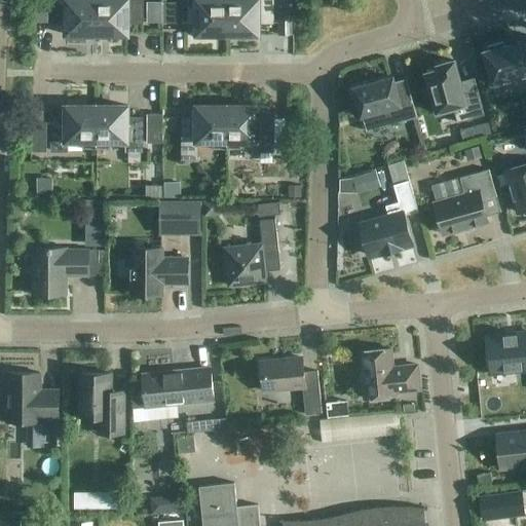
[(65,24),(65,36),(97,36),(96,0),(50,0),(51,24),(65,24)]
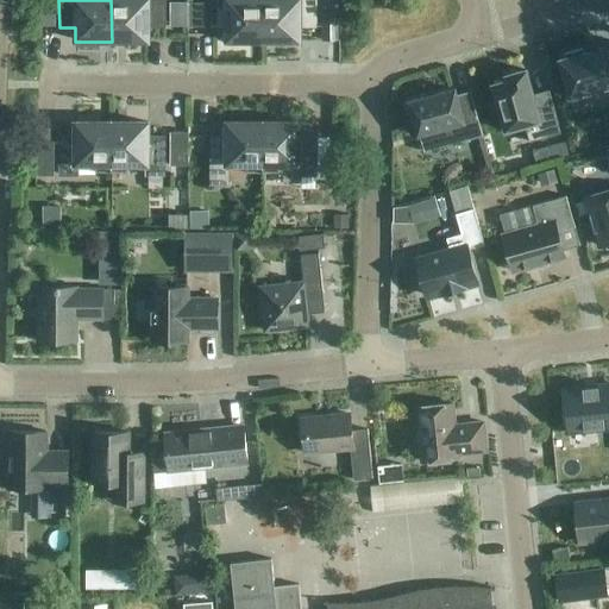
[(111,0),(112,42),(148,42),(148,27),(164,27),(163,0),(111,0)]
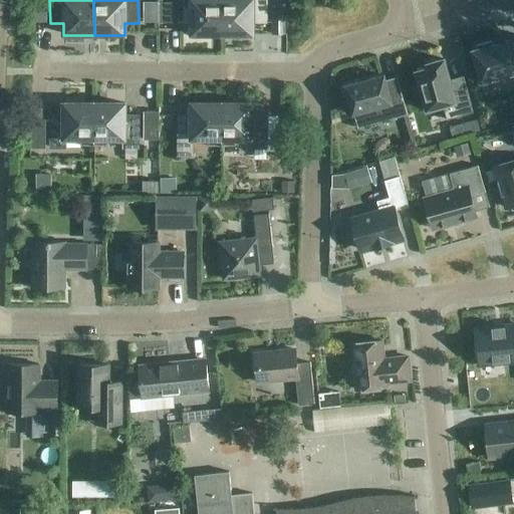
[(192,35),(222,35),(222,0),(178,0),(178,23),(192,23),(192,35)]
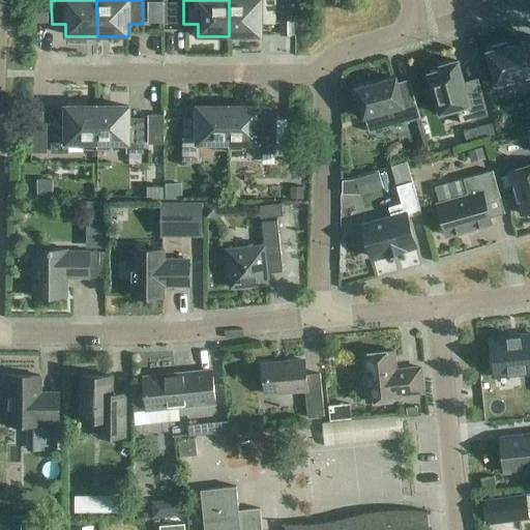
[(229,0),(229,36),(261,36),(261,24),(274,24),(274,0),(229,0)]
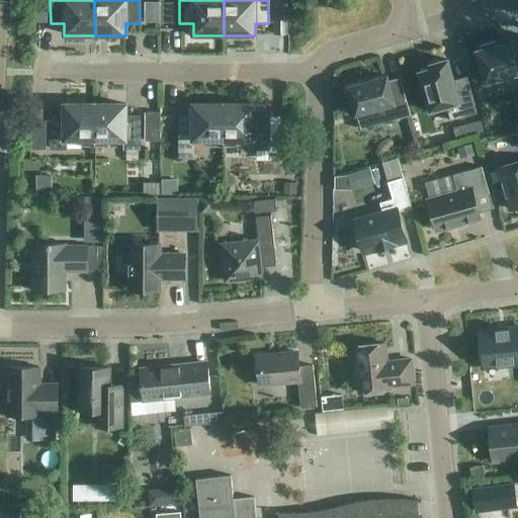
[(517,51),(515,41),(497,47),(496,42),(479,47),(480,51),(476,52),(485,84),(494,81),(495,85),(511,80),(510,77),(517,74),(517,51)]
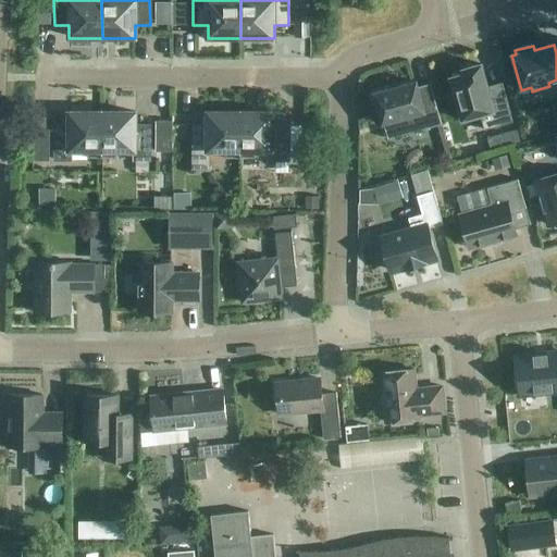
[(491,99),(481,65),(462,70),(463,74),(450,78),(461,121),(480,115),(484,131),(512,123),(505,96),(491,99)]
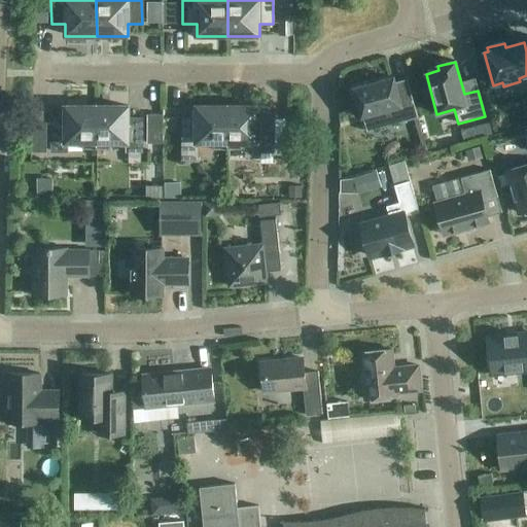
[(358,107),(361,117),(362,117),(366,133),(417,118),(409,89),(397,92),(393,78),(353,89),(354,93),(351,94),(355,108),(358,107)]
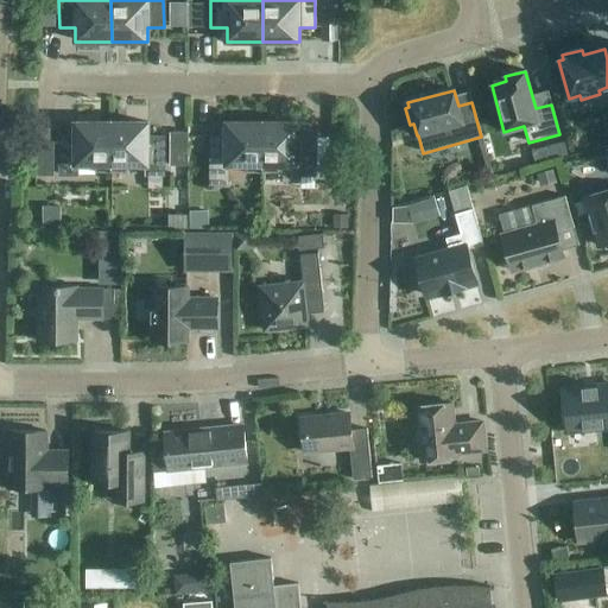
[(147,122),(112,124),(112,172),(127,172),(127,165),(146,165),(146,176),(164,175),(164,138),(147,138),(147,122)]
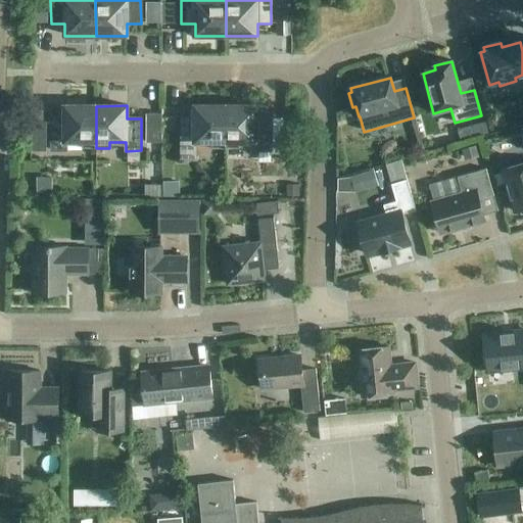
[(96,106),(64,106),(64,119),(51,119),(51,151),(66,151),(66,142),(82,142),(82,148),(96,148),(96,106)]
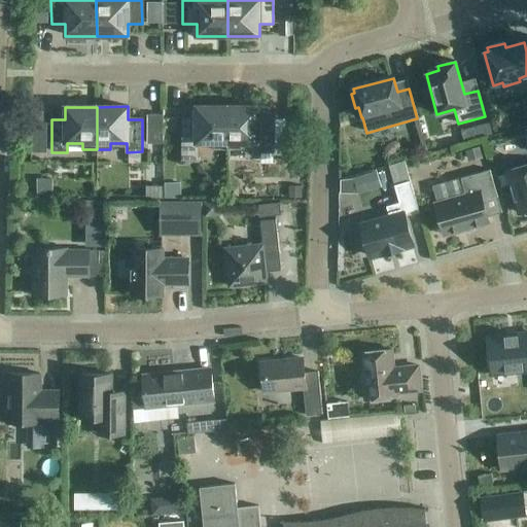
[(214,149),(227,149),(227,107),(197,107),(197,119),(182,119),(182,161),(198,161),(198,143),(214,143),(214,149)]
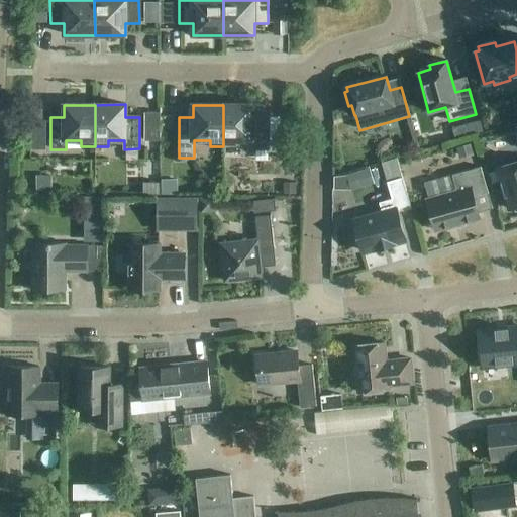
[(254,117),(254,105),(223,105),(223,146),(237,146),(237,140),(252,140),(252,149),(268,149),(268,117),(254,117)]
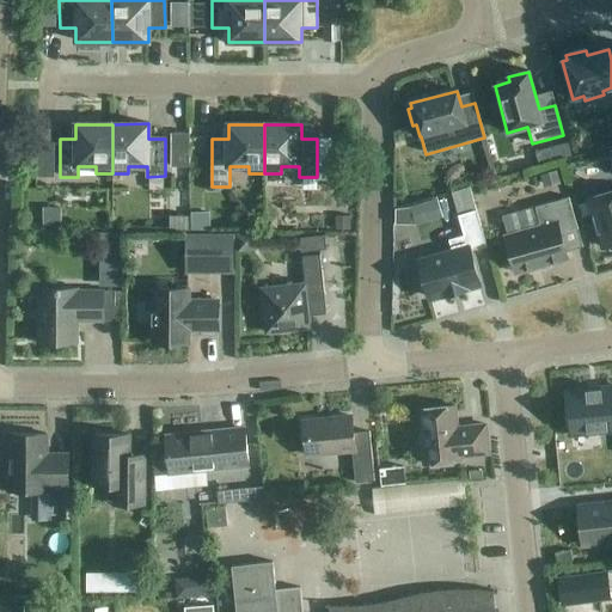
[(188,166),(188,133),(170,133),(170,166),(188,166)]
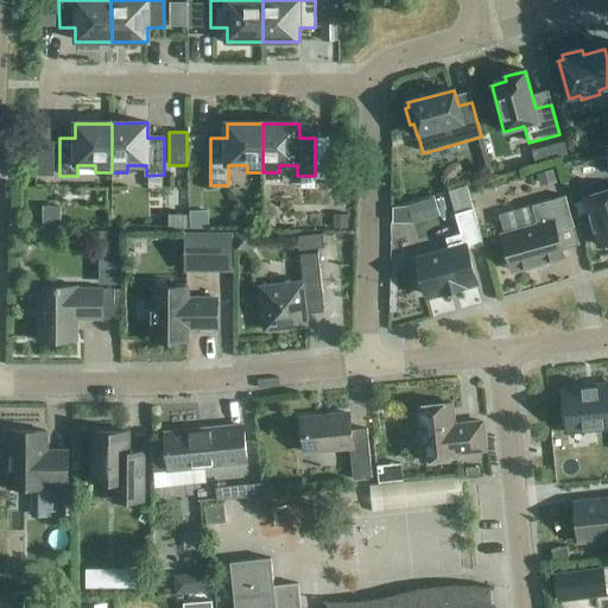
[(37,143),(37,176),(54,176),(54,143),(37,143)]
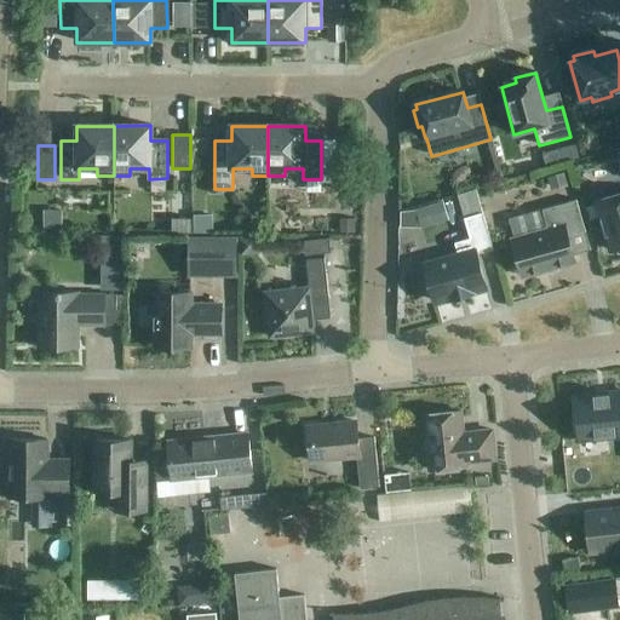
[(492,251),(475,190),(455,195),(469,239),(453,244),(458,258),(424,267),(434,302),(449,298),(449,299),(471,293),(471,291),(484,287),(475,256),(492,251)]
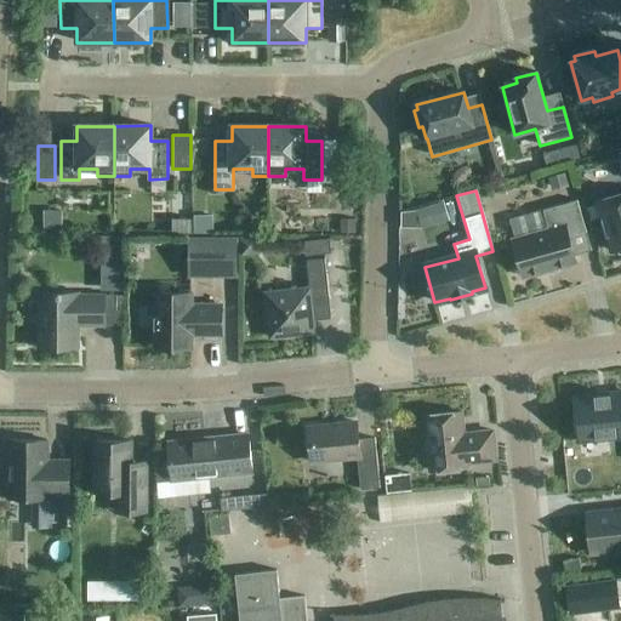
[(620,194),(598,201),(613,252),(620,249),(620,194)]
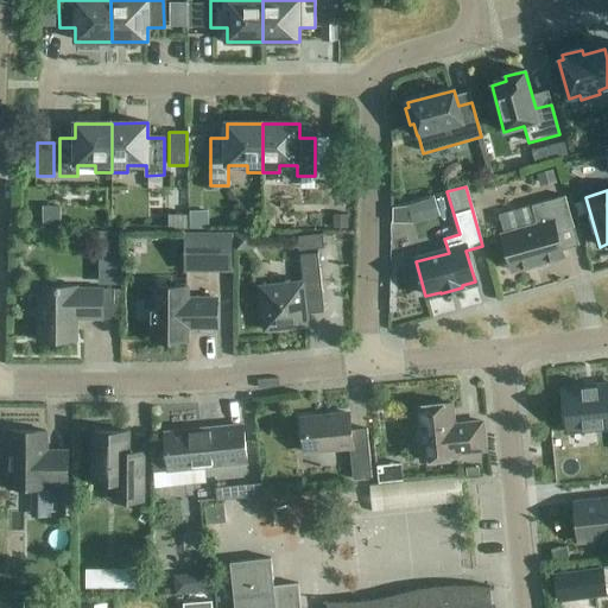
[(536,226),(501,235),(512,272),(563,258),(556,233),(574,228),(564,196),(531,207),(536,226)]
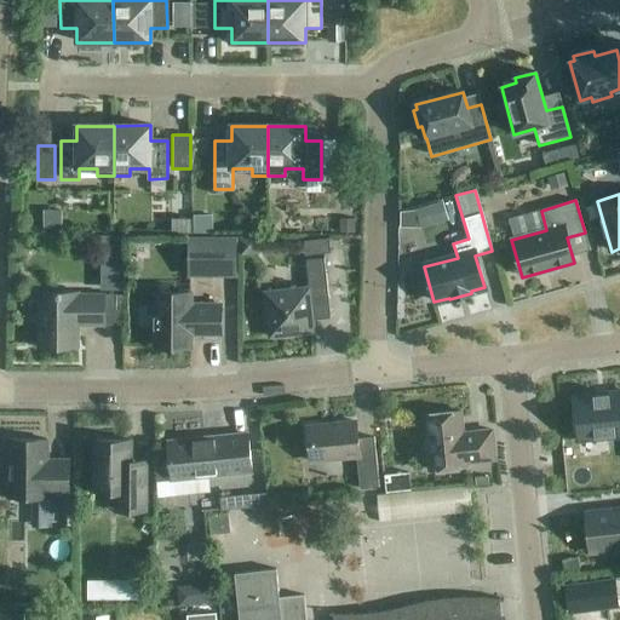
[(420,230),(449,220),(443,201),(414,211),(420,230)]
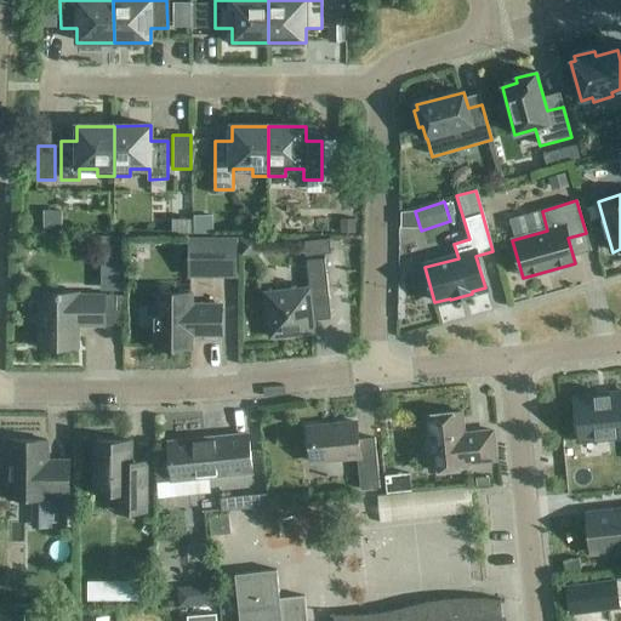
[(355,233),(355,220),(340,218),(340,233),(355,233)]
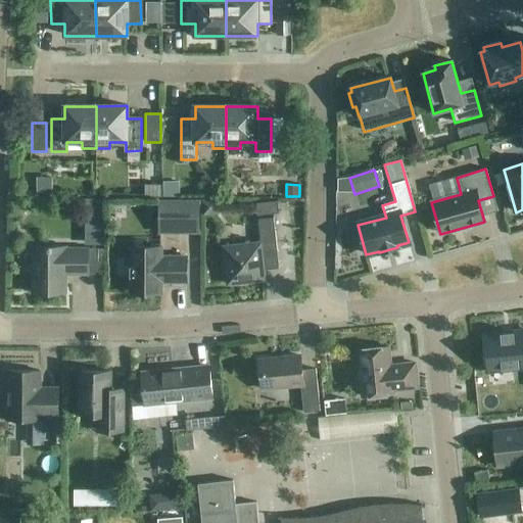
[(145,185),(145,195),(161,195),(161,185),(145,185)]
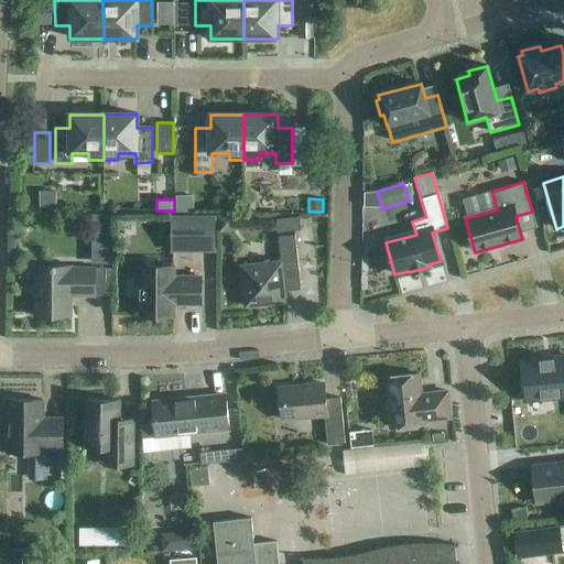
[(215,215),(172,215),(172,252),(216,251),(215,215)]
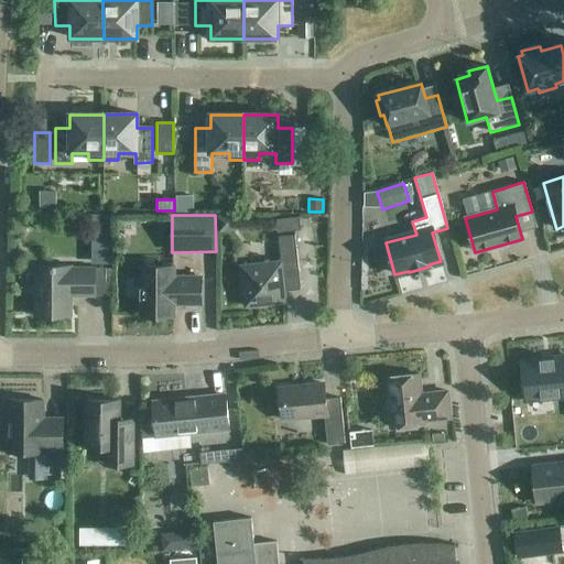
[(300,217),(277,219),(278,234),(301,230),(300,217)]
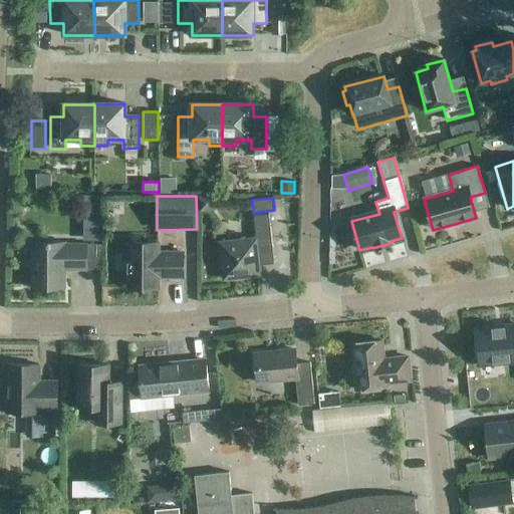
[(219,243),(223,280),(260,276),(257,248),(272,247),(268,215),(254,216),(256,239),(219,243)]
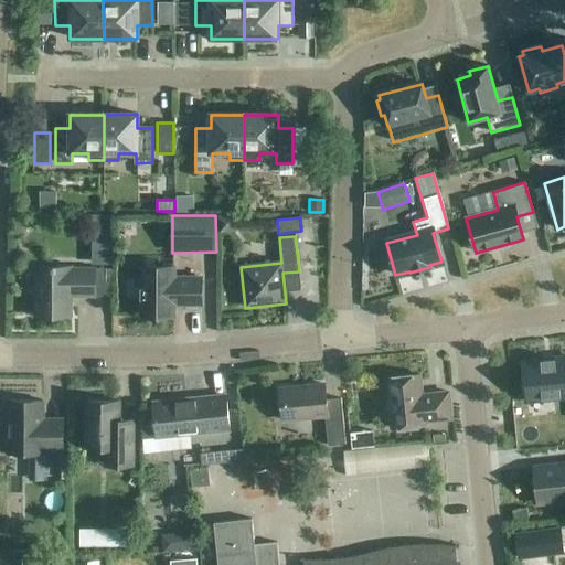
[(35,267),(34,317),(71,317),(71,297),(94,297),(95,269),(71,268),(71,267),(35,267)]
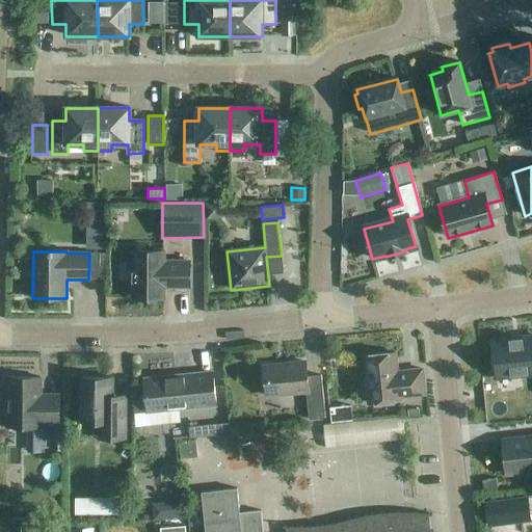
[(132,251),(132,298),(164,298),(164,287),(189,287),(189,262),(163,262),(163,251),(132,251)]
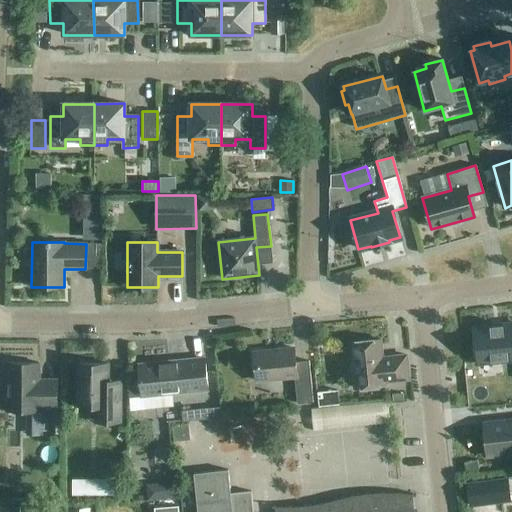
[(511,333),(510,321),(472,328),(477,359),(511,353),(511,333)]
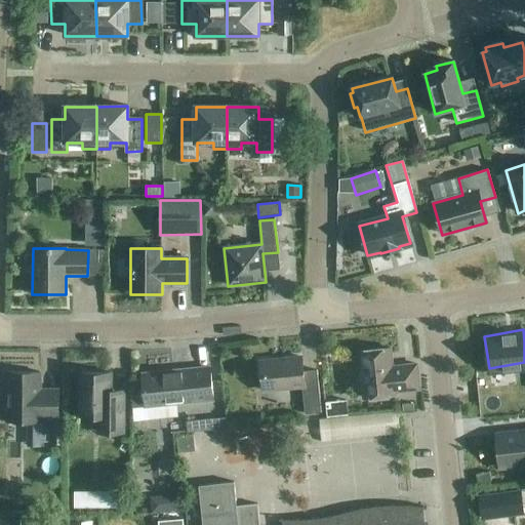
[(390,349),(359,352),(363,399),(395,395),(394,392),(418,390),(416,365),(392,367),(390,349)]
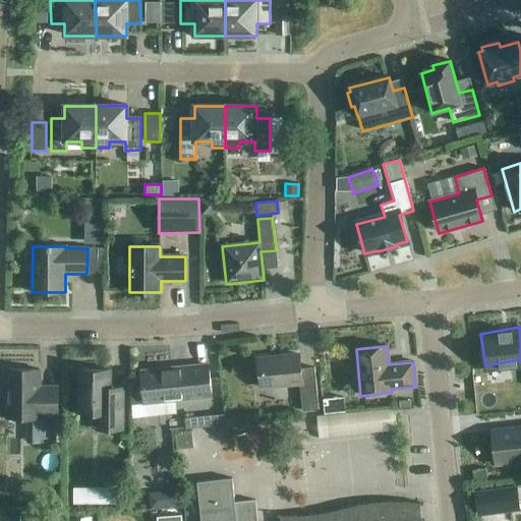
[(257,359),(261,388),(299,384),(302,411),(319,409),(314,367),(300,369),(299,355),(257,359)]
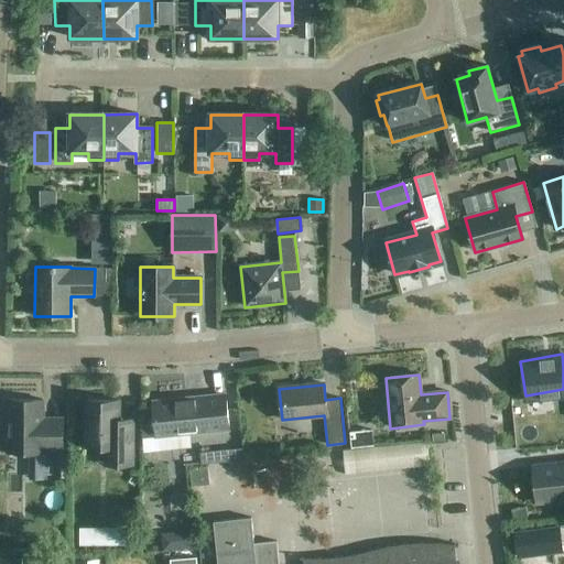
[(225,394),(152,402),(155,437),(229,431),(225,394)]
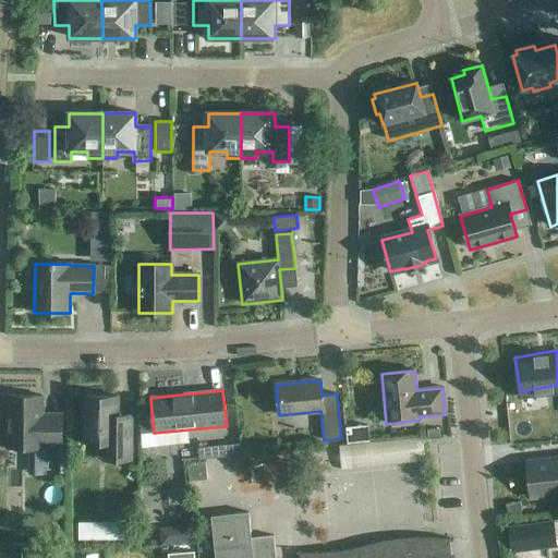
[(8,396),(8,448),(41,449),(43,445),(62,445),(62,414),(43,414),(43,397),(8,396)]
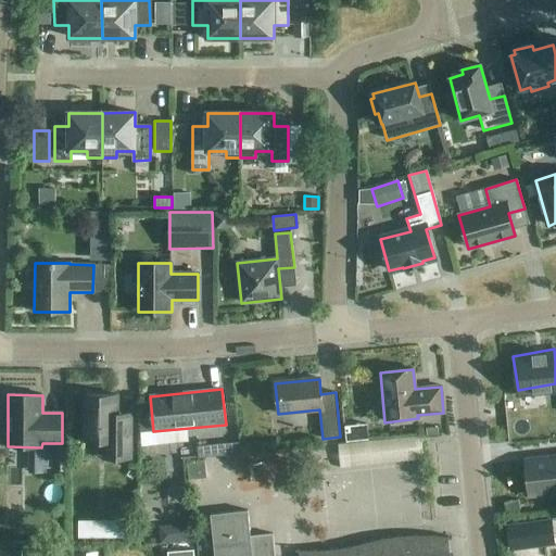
[(85,395),(85,442),(104,442),(104,458),(130,458),(130,424),(116,424),(117,395),(85,395)]
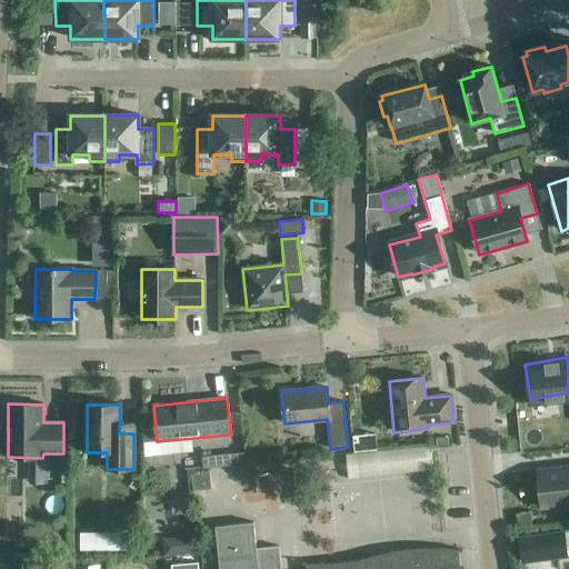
[(348,415),(351,440),(370,437),(367,412),(348,415)]
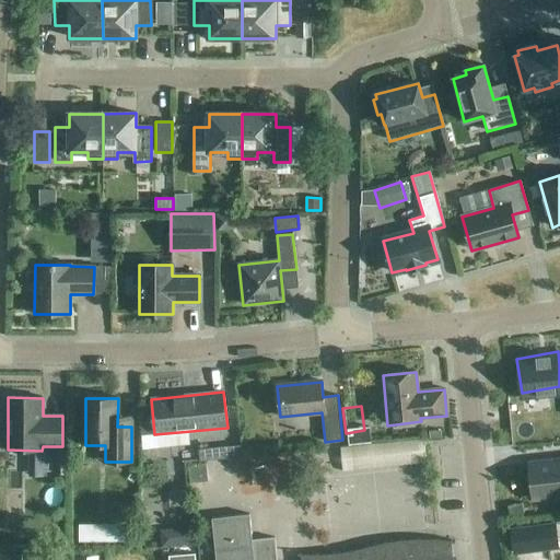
[(342,473),(427,463),(423,439),(340,447),(342,473)]
